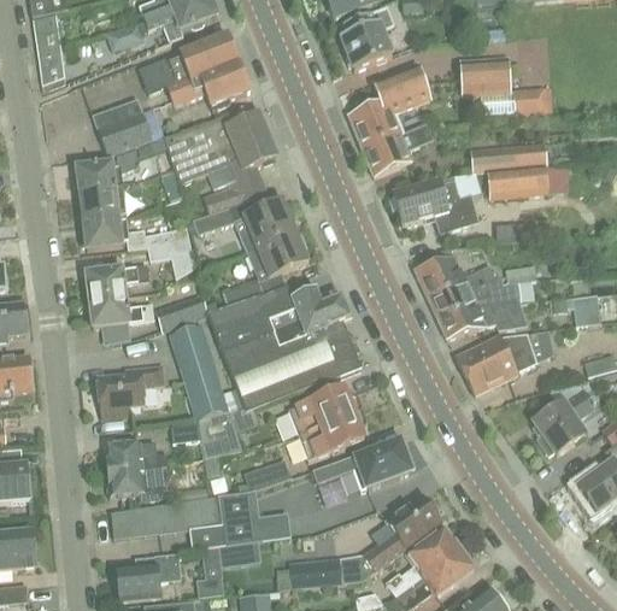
[(30,0),(34,18),(53,13),(68,10),(65,0),(30,0)]
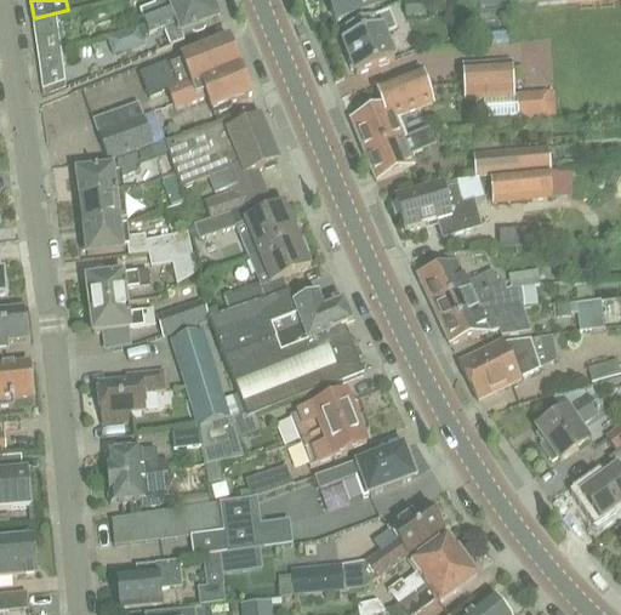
[(144,18),(149,17),(192,0),(155,0),(140,6),(144,18)]
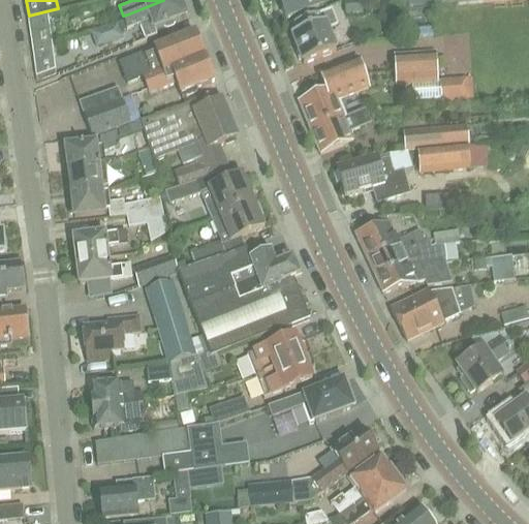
[(180,2),(179,0),(163,0),(127,14),(123,16),(126,25),(138,21),(144,36),(156,31),(154,26),(164,22),(167,24),(175,21),(176,18),(184,14),(183,11),(187,10),(185,3),(180,2)]
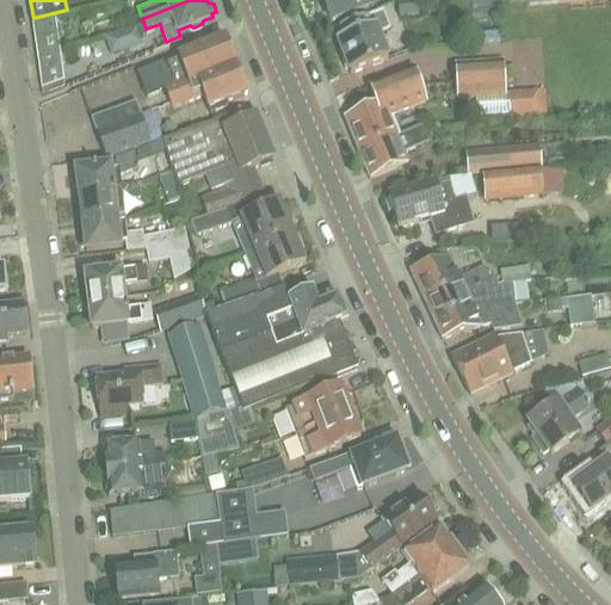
[(322,0),(329,17),(368,2),(366,0),(322,0)]
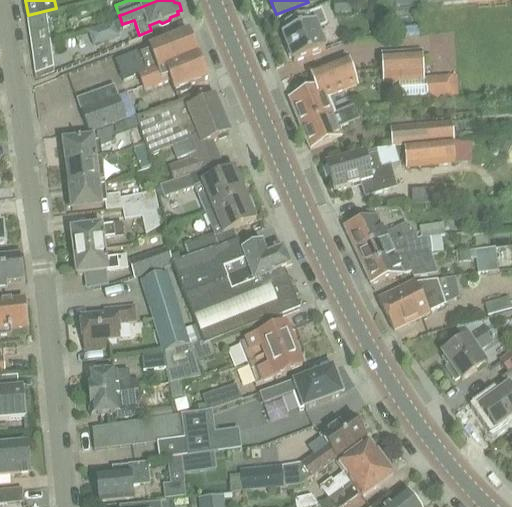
[(351,11),(350,0),(334,0),(335,11),(351,11)]
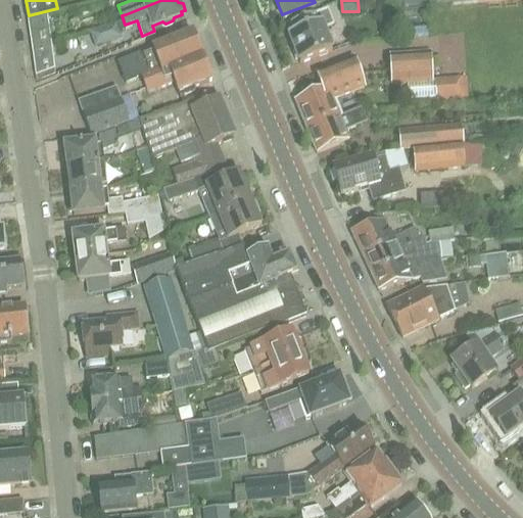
[(289,32),(294,45),(293,48),(295,55),(298,56),(299,60),(332,48),(324,27),(333,22),(328,7),(314,12),(292,20),(296,30),(289,32)]
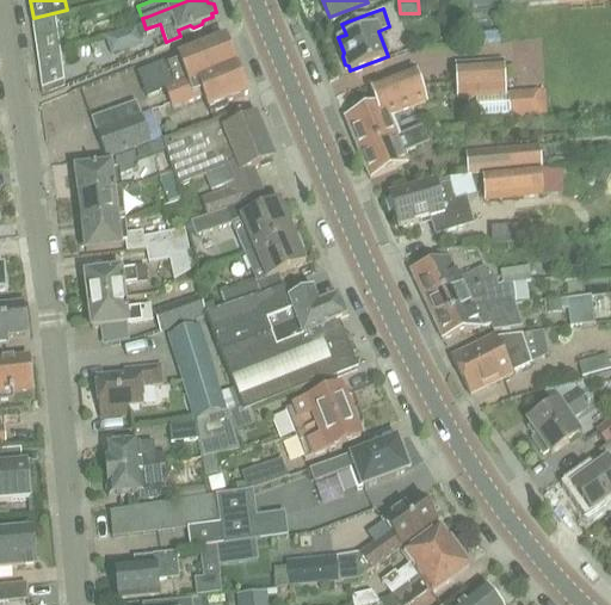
[(59,44),(53,13),(34,18),(37,49),(48,48),(59,44)]
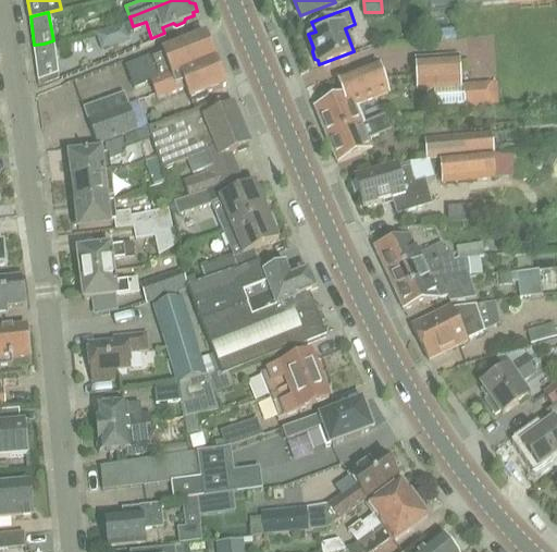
[(125,20),(96,31),(102,47),(131,36),(125,20)]
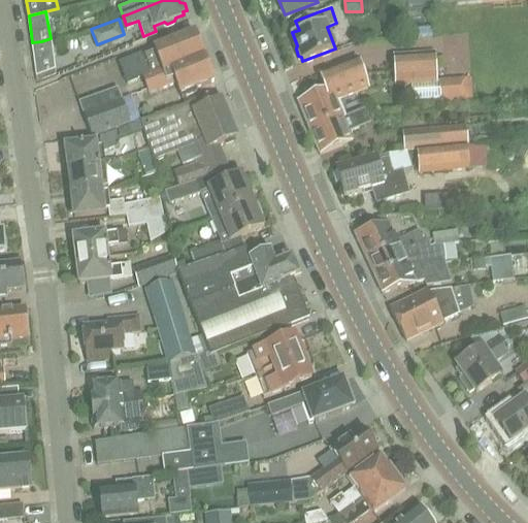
[(213,78),(194,29),(117,59),(126,80),(142,74),(150,91),(175,80),(182,95),(197,88),(196,86),(213,78)]
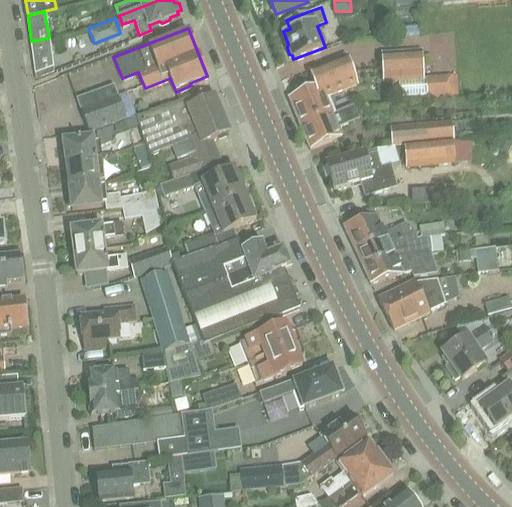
[(54,69),(49,37),(40,40),(31,41),(35,77),(54,69)]
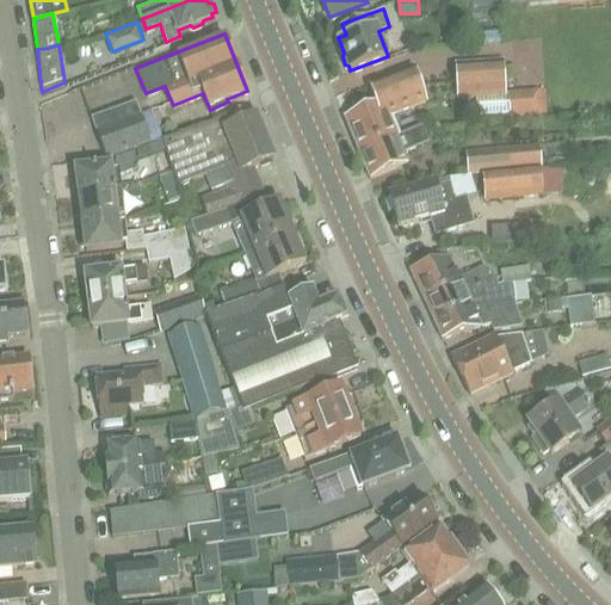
[(460,96),(476,94),(504,92),(504,91),(503,60),(457,62),(460,96)]
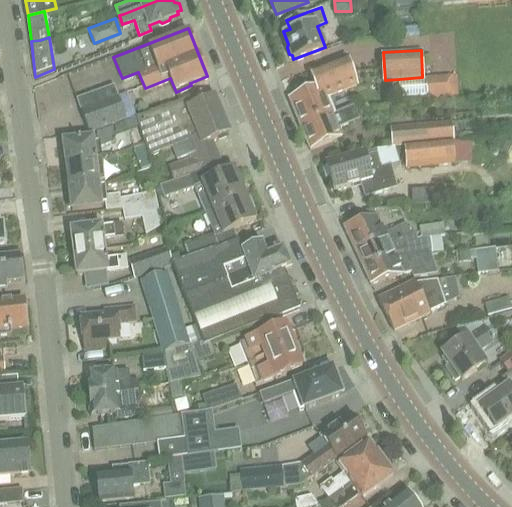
[(290,100),(301,125),(337,111),(329,93),(357,82),(346,54),(310,68),(318,90),(290,100)]
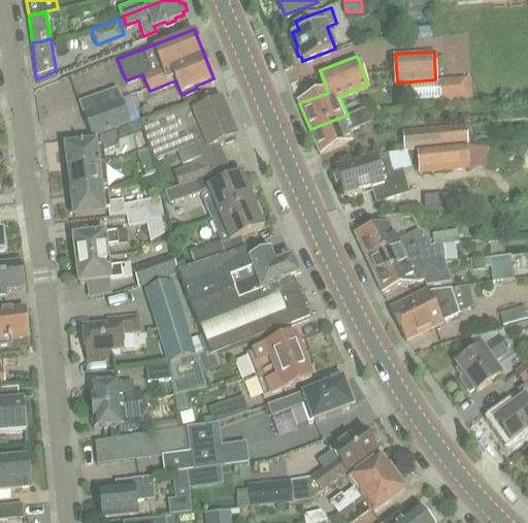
[(439,78),(435,78),(435,79),(411,82),(413,97),(441,95),(441,99),(473,97),(471,74),(439,76),(439,78)]
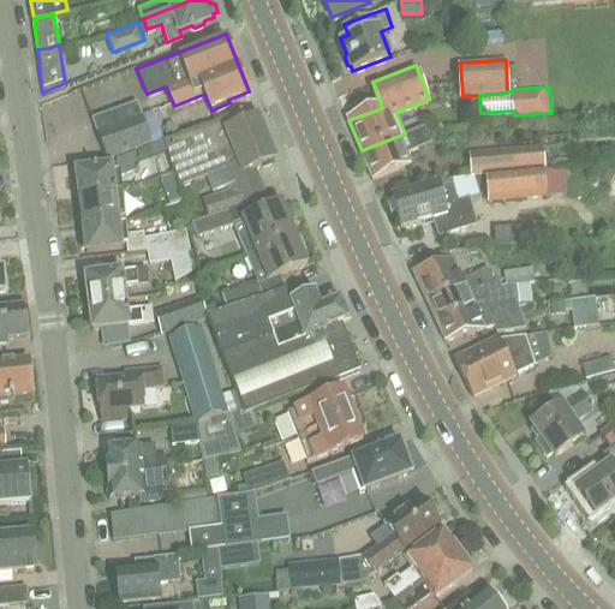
[(153,108),(142,112),(137,99),(91,117),(107,156),(151,139),(162,136),(153,108)]
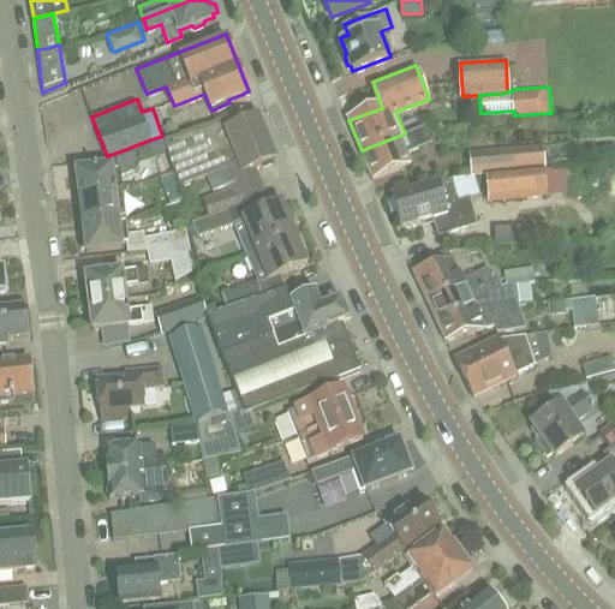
[(163,139),(173,169),(178,184),(180,184),(207,172),(213,186),(228,180),(231,186),(203,197),(209,214),(209,215),(230,207),(237,204),(258,195),(264,192),(254,165),(275,156),(257,114),(227,126),(224,117),(163,139)]
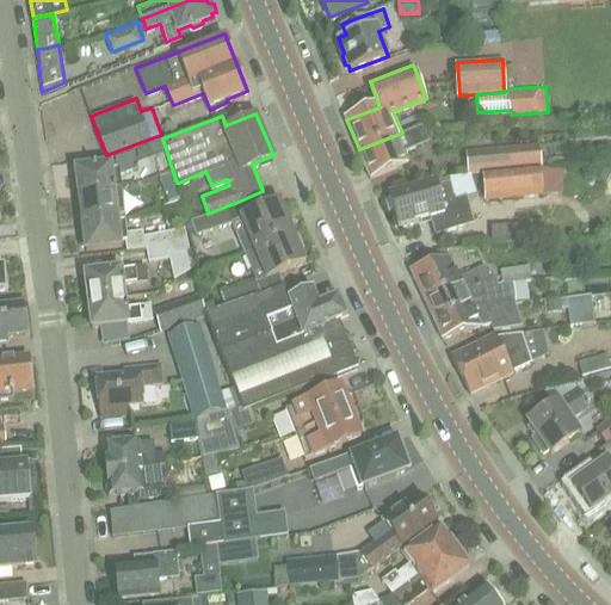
[(423,124),(402,133),(359,149),(370,177),(408,161),(403,150),(430,140),(423,124)]
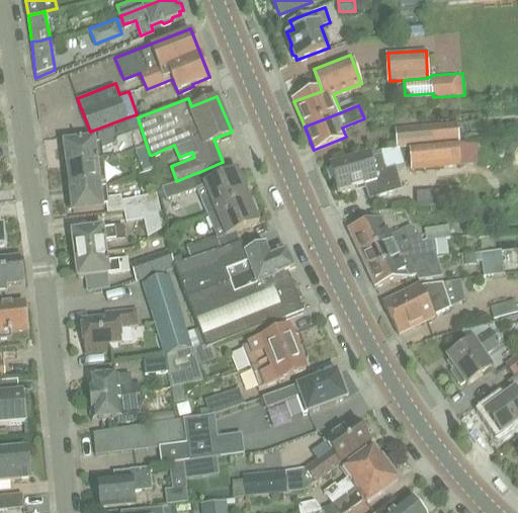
[(457,120),(395,125),(397,145),(459,140),(457,120)]
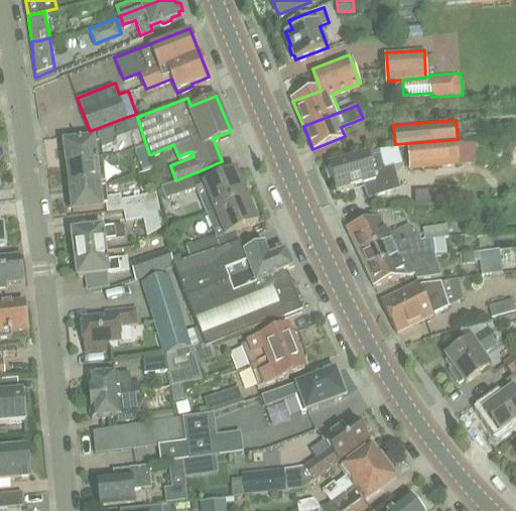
[(66,154),(67,161),(102,157),(101,154),(100,145),(117,139),(114,124),(98,130),(99,140),(95,141),(94,136),(63,140),(65,144),(61,144),(62,154),(66,154)]
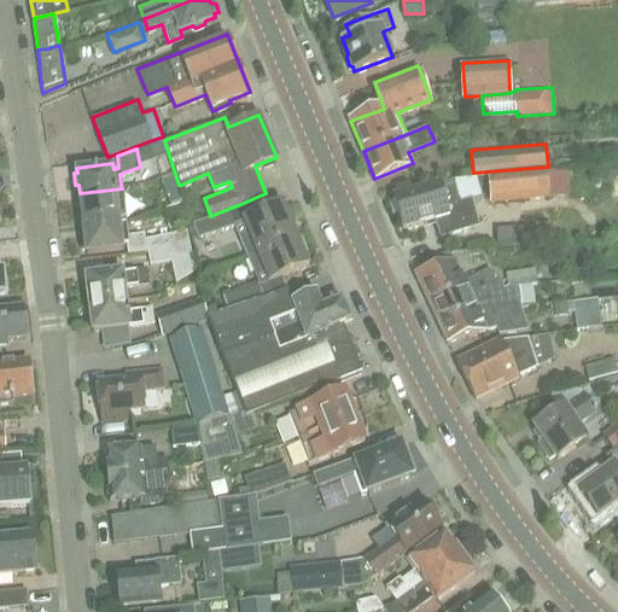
[(548,168),(488,174),(490,198),(551,193),(548,168)]
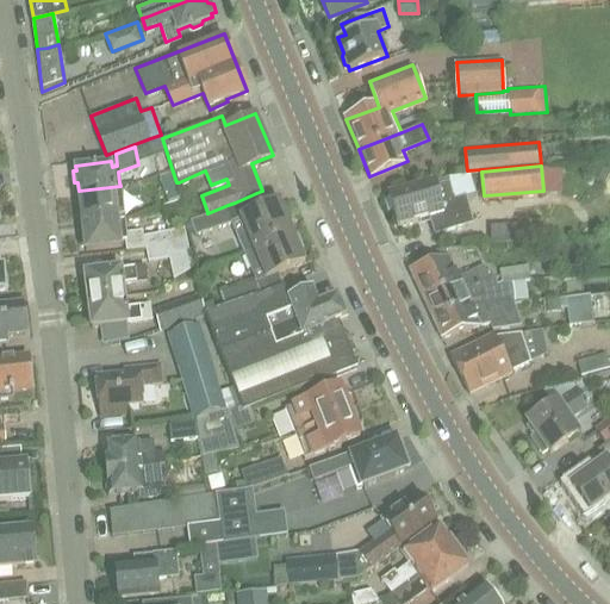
[(159,173),(168,199),(181,193),(179,182),(176,182),(172,168),(159,173)]
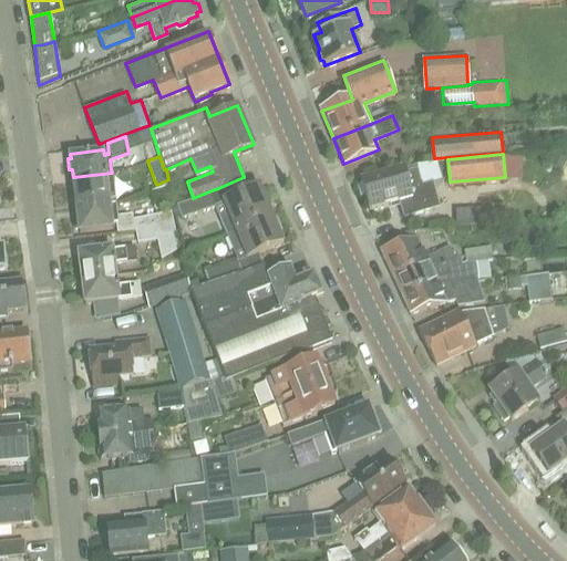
[(406,169),(404,165),(361,177),(370,207),(399,198),(404,216),(441,205),(433,178),(422,182),(418,166),(406,169)]
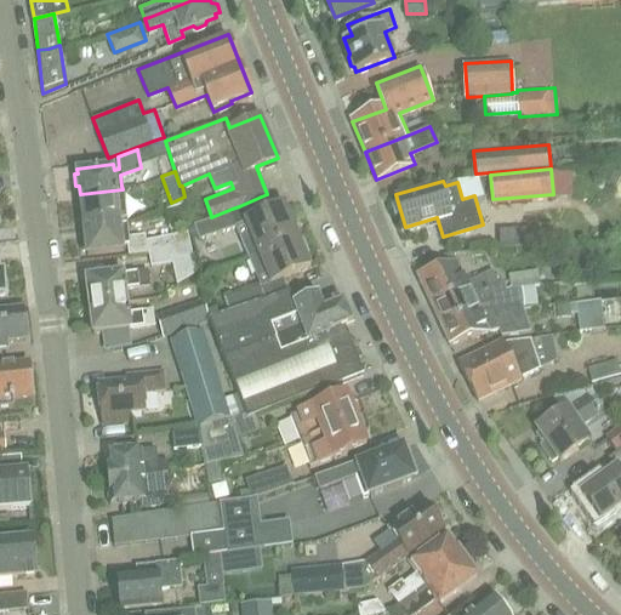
[(83,216),(84,225),(120,221),(119,216),(125,215),(124,205),(124,200),(144,198),(143,183),(121,186),(123,189),(80,194),(81,204),(78,205),(79,217),(83,216)]
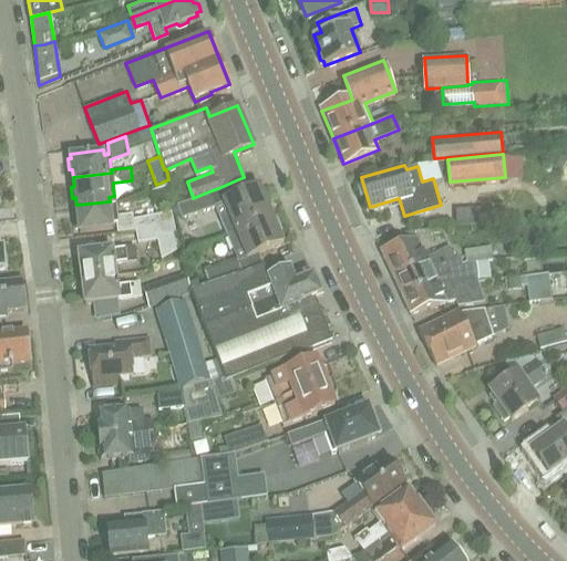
[(168,179),(156,185),(157,186),(151,188),(155,207),(175,201),(168,179)]
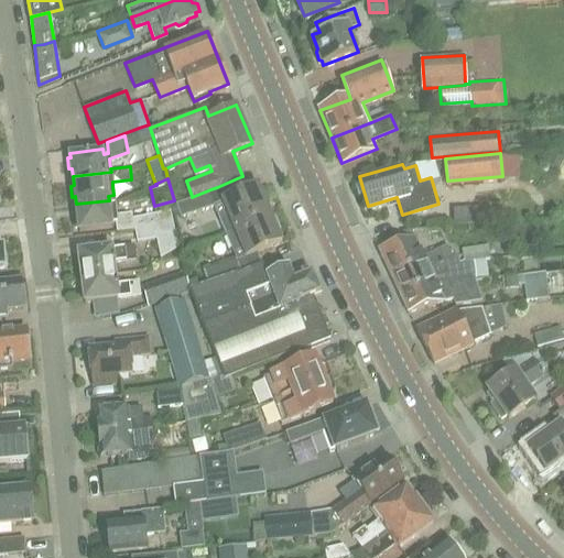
[(225,229),(271,212),(259,184),(215,203),(214,203),(214,204),(225,229)]
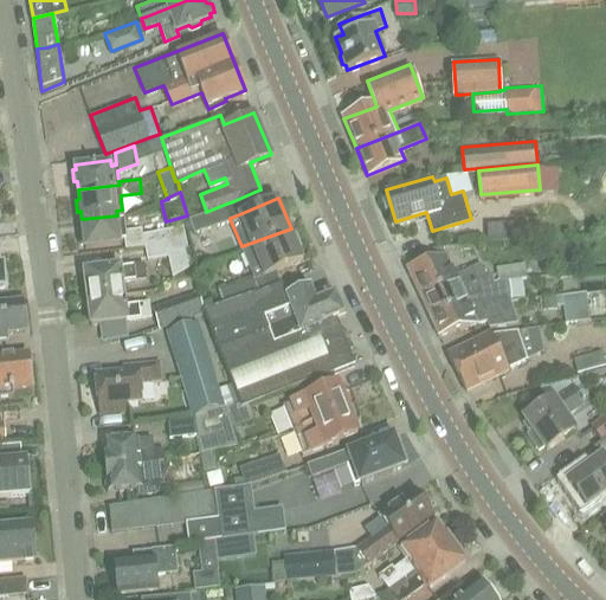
[(231,218),(226,204),(206,212),(206,211),(191,217),(195,231),(230,219),(230,218),(231,218)]
